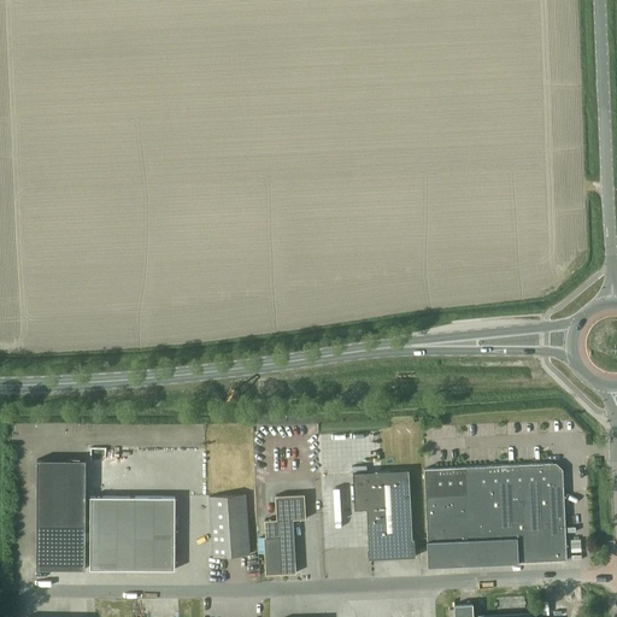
[(175,569),(175,564),(175,497),(90,495),(89,532),(84,532),(86,459),(36,459),(36,569),(84,569),(84,540),(89,540),(89,569),(175,569)]
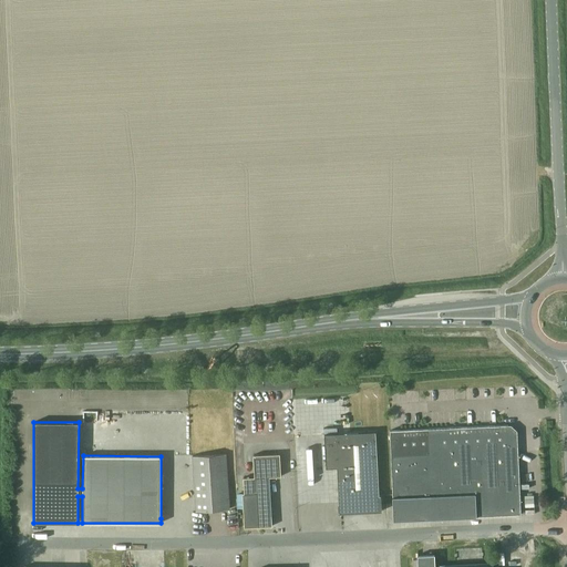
[(394,519),(405,518),(406,518),(441,517),(459,516),(470,516),(515,514),(521,514),(518,457),(518,452),(517,430),(511,424),(390,430),(394,519)]
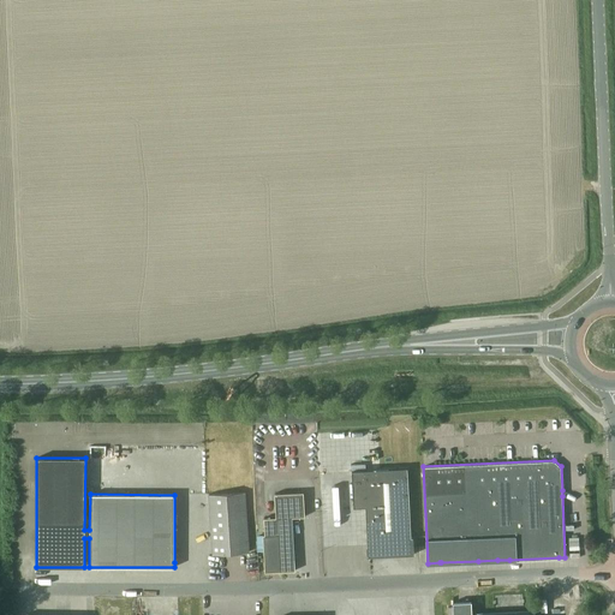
[(407,467),(364,470),(352,471),(353,507),(365,507),(368,556),(415,554),(413,537),(411,537),(407,467)]
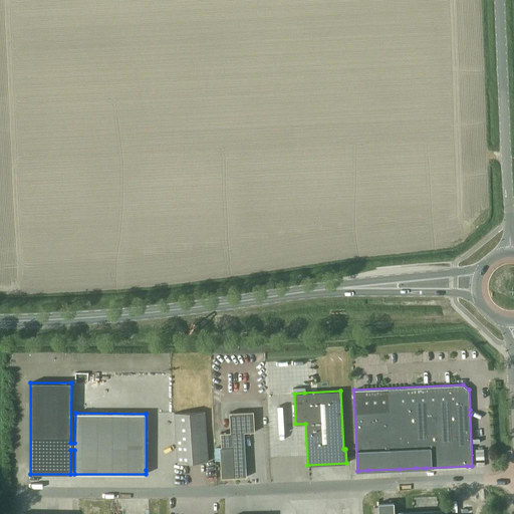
[(205,411),(175,413),(178,463),(208,461),(205,411)]
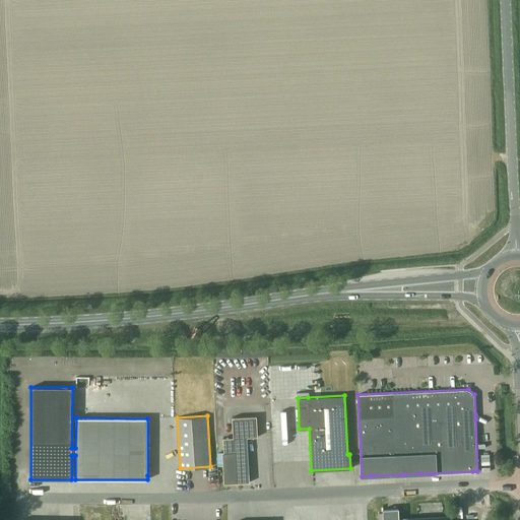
[(223,453),(217,453),(217,465),(222,465),(223,475),(223,483),(237,482),(250,481),(249,475),(248,450),(247,437),(257,436),(256,415),(232,416),(233,437),(223,438),(223,453)]
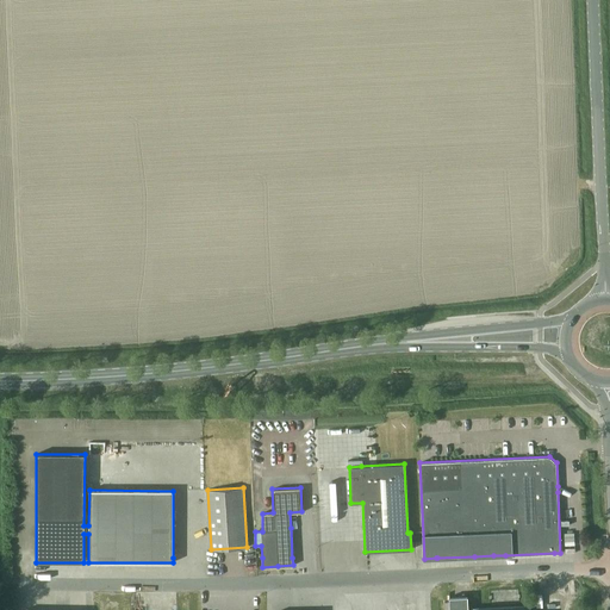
[(466,595),(460,595),(460,596),(449,597),(449,609),(467,609),(467,601),(466,601),(466,595)]
